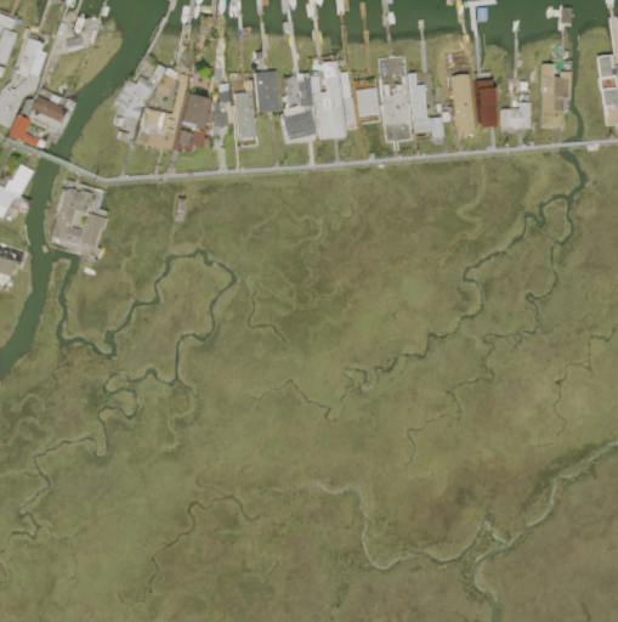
[(477,23),(476,9),(487,9),(487,22),(477,23)]
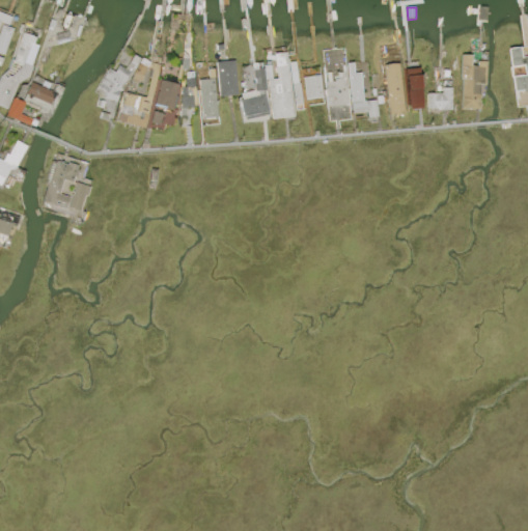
[(480,20),(481,7),(489,7),(488,20),(480,20)]
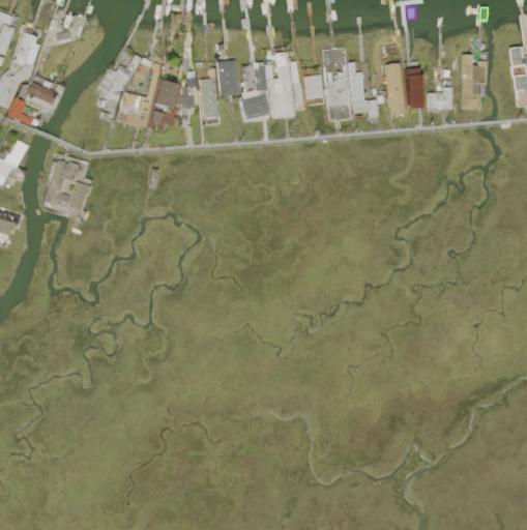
[(0,26),(0,11),(12,16),(9,26),(1,23),(0,26)]
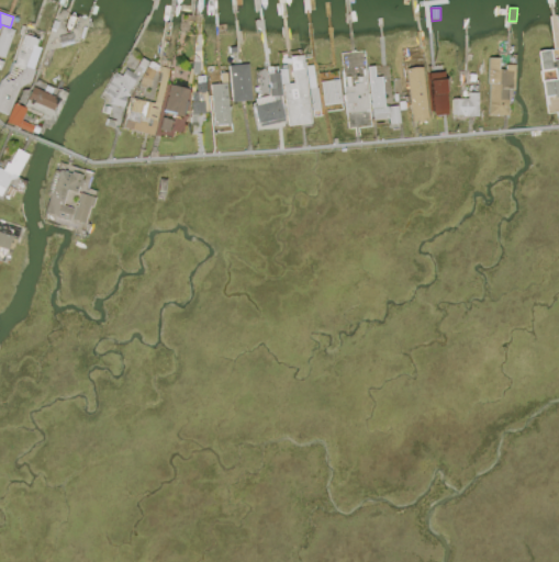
[(0,56),(0,38),(4,26),(17,31),(7,58),(0,56)]
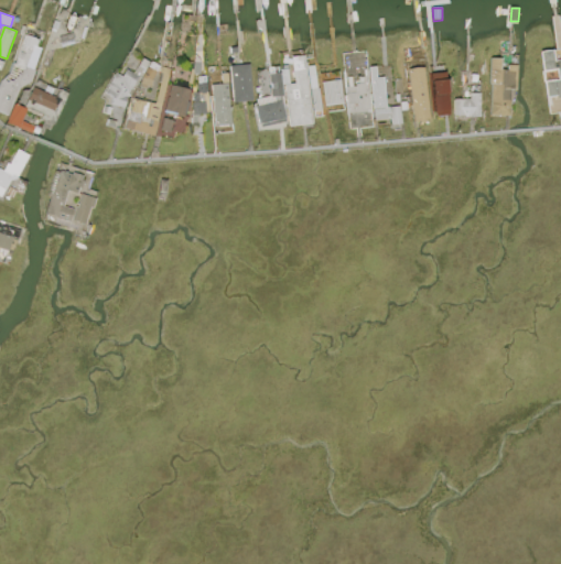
[(43,49),(35,71),(36,71),(33,83),(22,88),(10,116),(0,111),(0,86),(2,80),(10,74),(13,63),(17,64),(27,35),(40,40),(36,46),(43,49)]
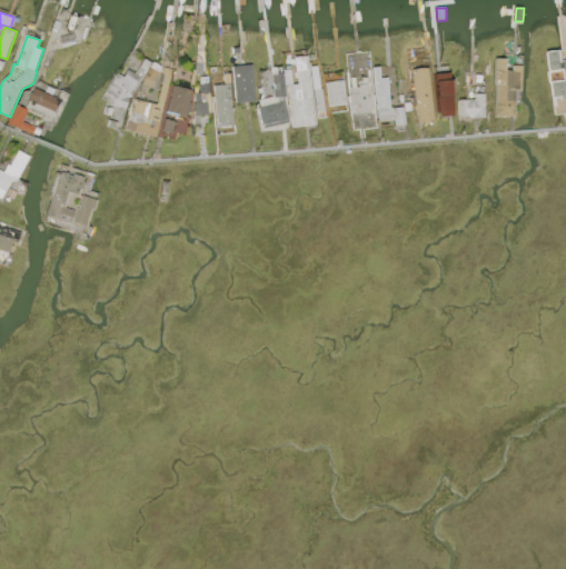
[(565,97),(555,98),(553,82),(565,80),(565,70),(552,71),(549,52),(562,50),(563,62),(565,61),(565,60),(565,97)]
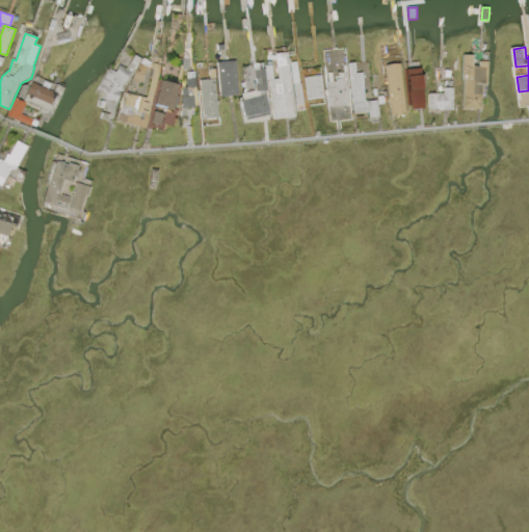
[(288,52),(296,116),(275,120),(270,80),(279,79),(275,54),(288,52)]
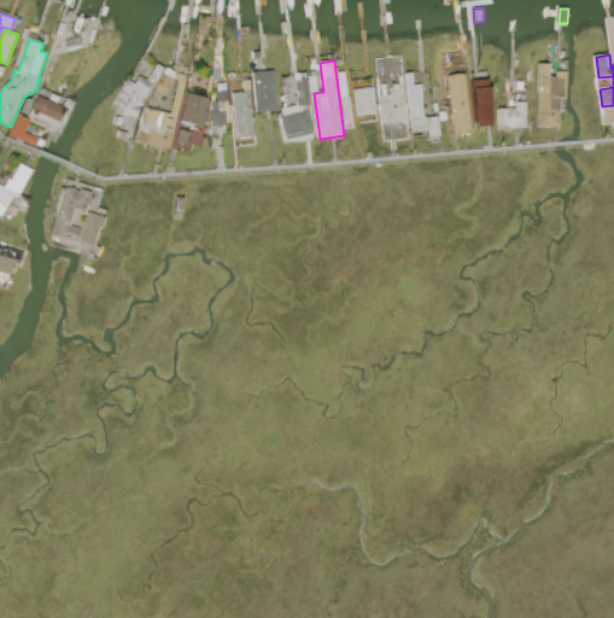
[(124,108),(116,103),(128,80),(135,85),(140,76),(147,81),(157,64),(165,69),(145,106),(141,104),(136,118),(122,114),(124,108)]
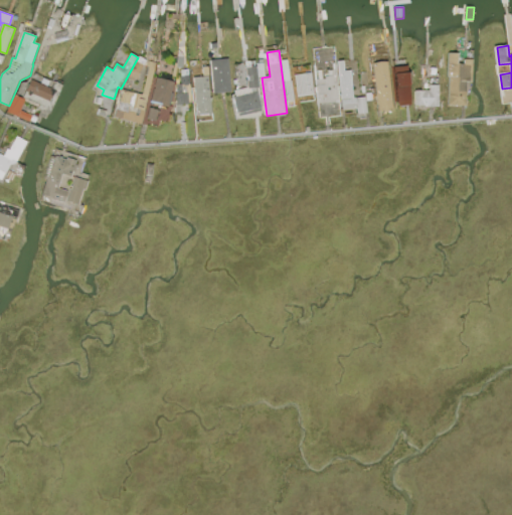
[(449,106),(450,77),(448,77),(449,53),(458,53),(458,64),(464,64),(464,59),(473,60),(472,81),(467,81),(466,107),(449,106)]
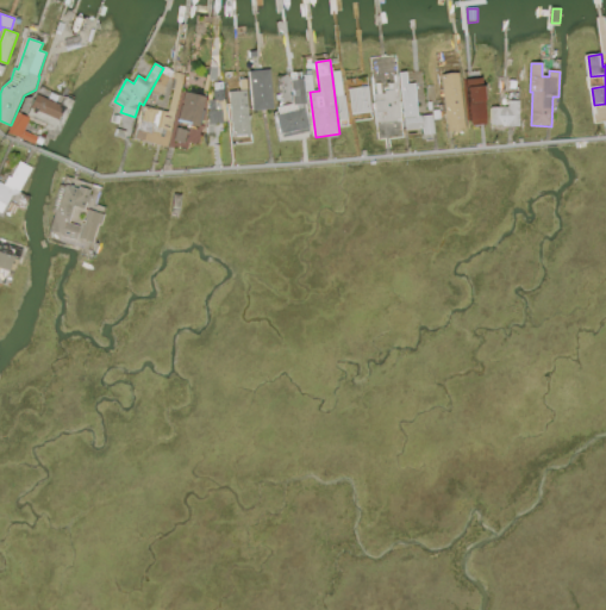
[(155,85),(166,67),(174,72),(166,86),(167,87),(166,93),(157,93),(155,91),(155,85)]
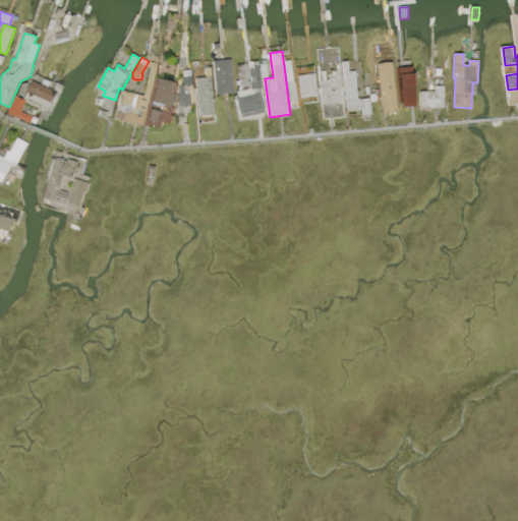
[(231,60),(234,93),(217,95),(214,61),(231,60)]
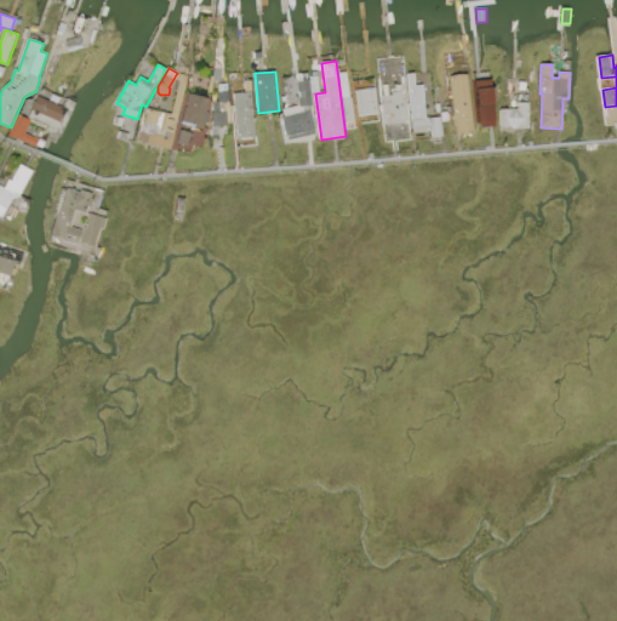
[(346,123),(340,73),(347,72),(350,97),(352,97),(355,121),(346,123)]
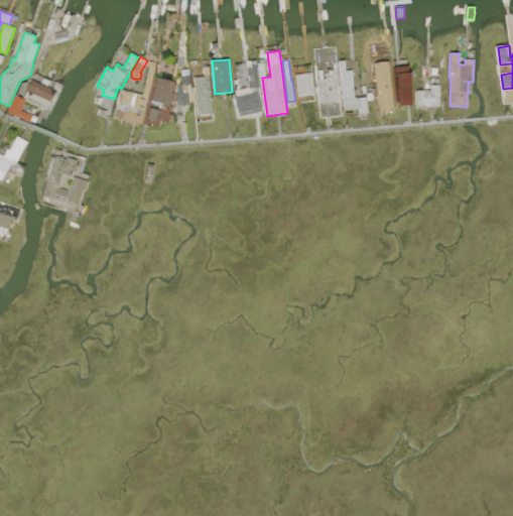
[(345,111),(339,61),(344,60),(345,72),(352,71),(355,99),(366,97),(368,113),(359,114),(358,109),(345,111)]
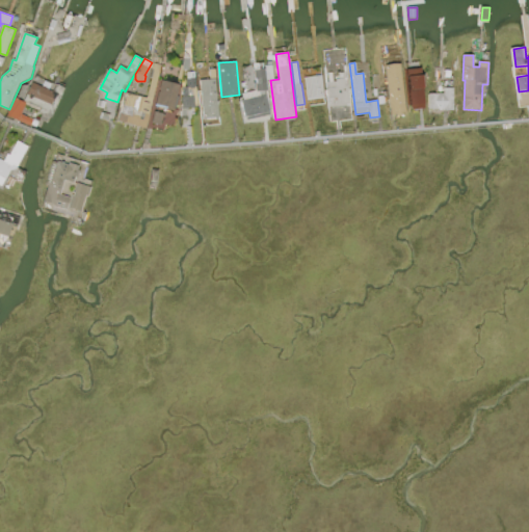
[(162,65),(147,129),(127,124),(127,123),(118,121),(124,100),(126,100),(127,94),(148,99),(153,78),(150,78),(154,63),(162,65)]
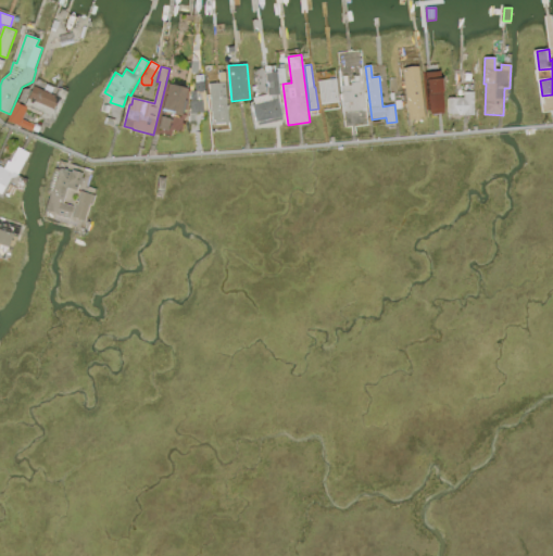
[(410,119),(402,68),(418,66),(426,117),(410,119)]
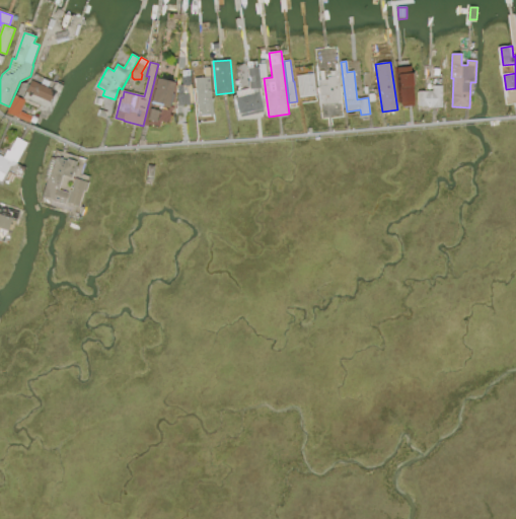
[(260,92),(264,108),(263,108),(264,112),(240,118),(235,97),(254,93),(253,89),(250,89),(249,82),(250,82),(250,77),(248,77),(247,68),(259,67),(262,88),(261,89),(260,92)]
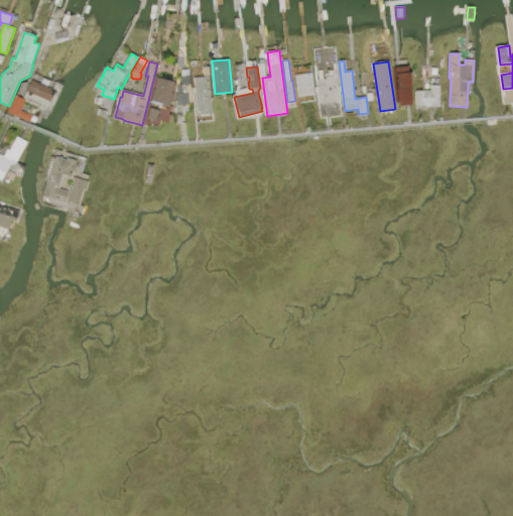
[(398,107),(394,69),(407,67),(412,105),(398,107)]
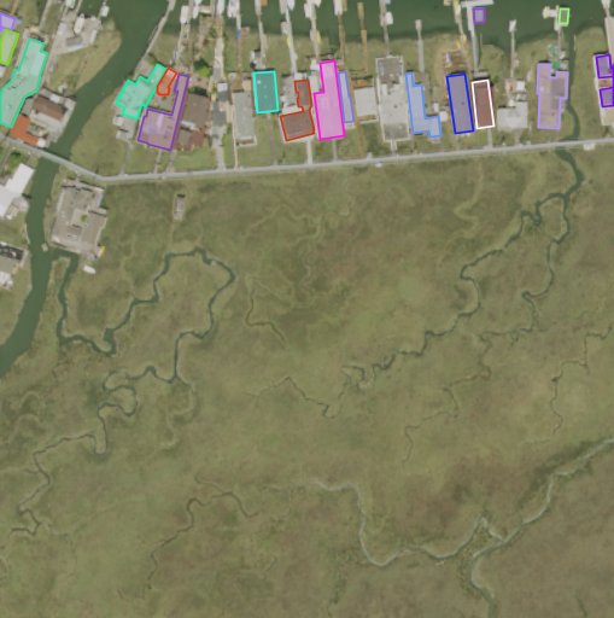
[(212,101),(218,101),(217,85),(227,83),(232,124),(214,127),(212,112),(214,112),(212,101)]
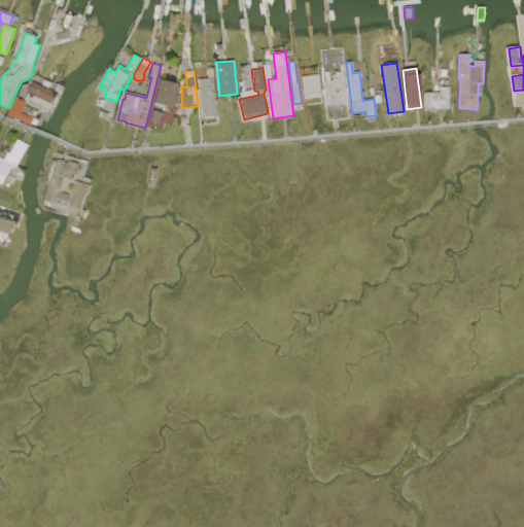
[(324,81),(334,81),(334,78),(337,78),(336,72),(344,71),(347,104),(326,106),(324,81)]
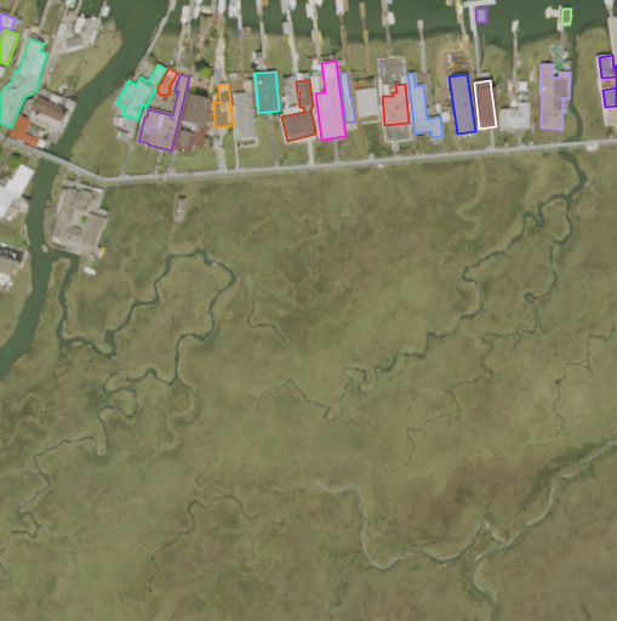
[(359,115),(355,91),(376,87),(380,113),(359,115)]
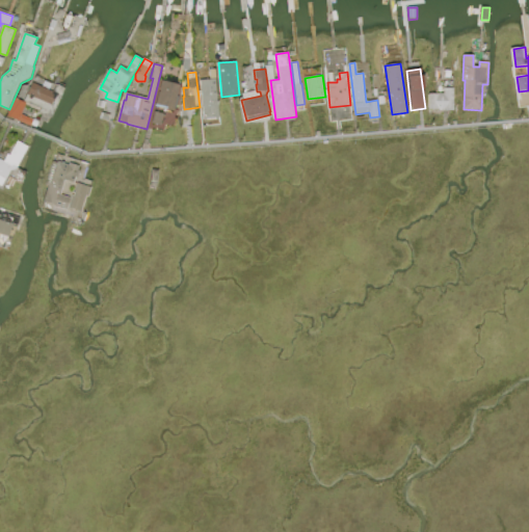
[(216,79),(219,118),(204,120),(201,80),(216,79)]
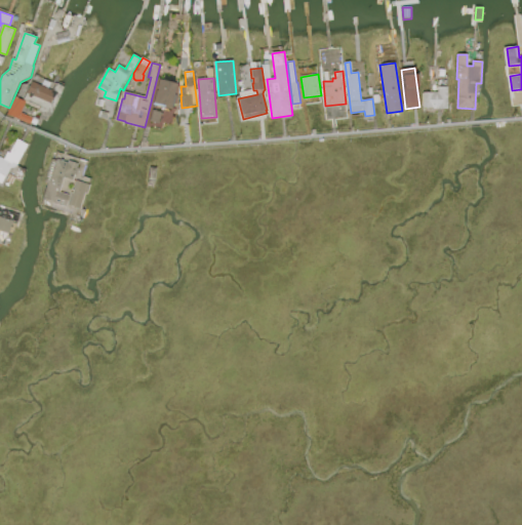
[(154,104),(161,79),(178,84),(172,109),(154,104)]
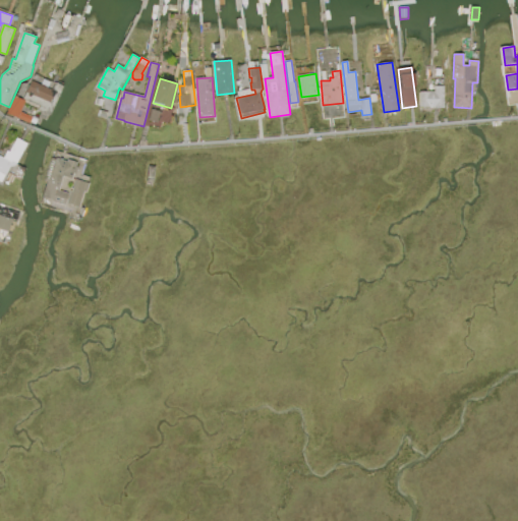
[(33,80),(53,91),(56,82),(64,87),(50,116),(39,110),(41,106),(24,99),(33,80)]
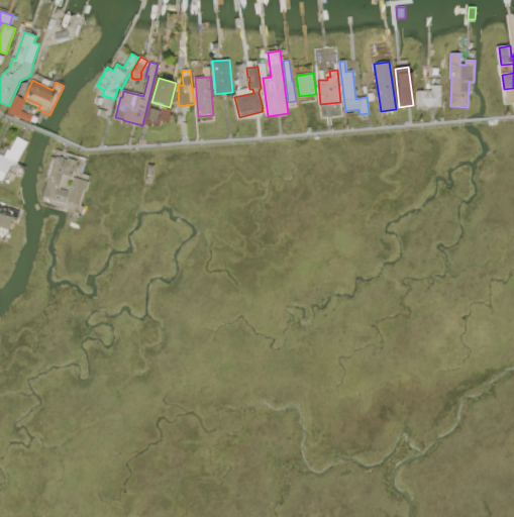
[(418,106),(418,91),(426,91),(426,92),(432,92),(432,86),(441,86),(441,107),(433,107),(432,105),(425,105),(425,106),(418,106)]
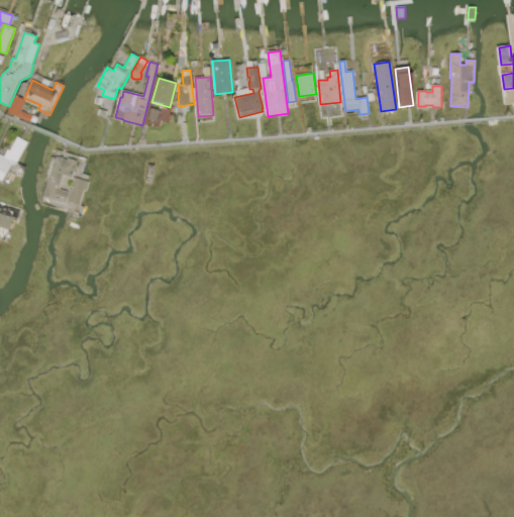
[(9,112),(15,96),(26,100),(21,111),(33,116),(34,115),(39,117),(36,124),(9,112)]
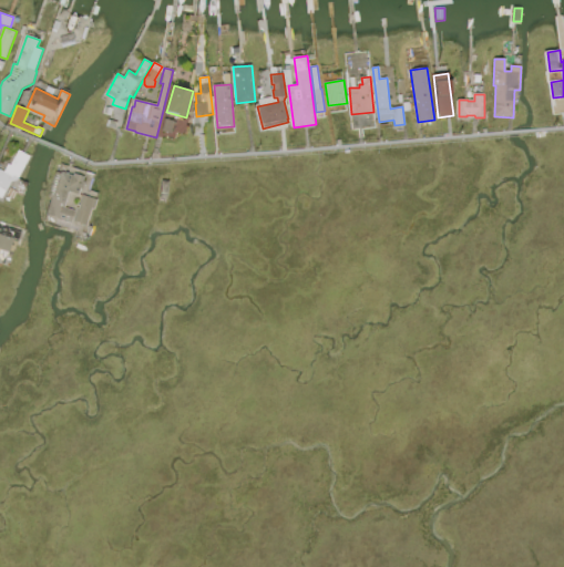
[(162,131),(165,119),(175,121),(172,134),(162,131)]
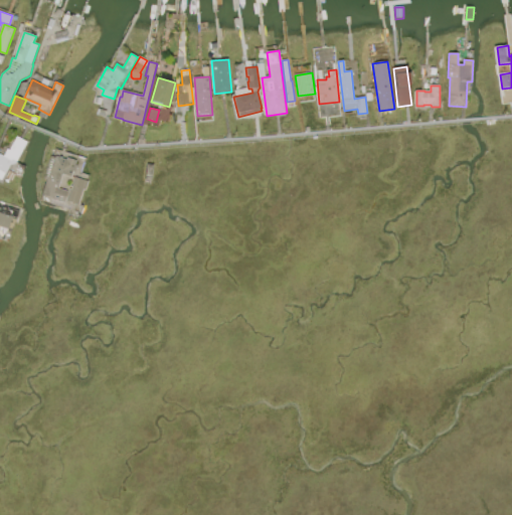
[(106,118),(98,115),(100,109),(108,112),(106,118)]
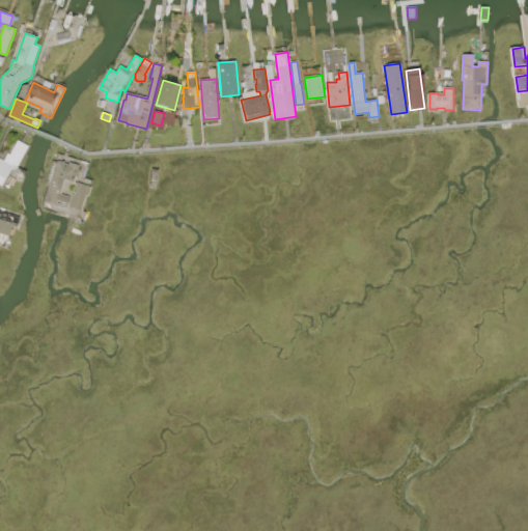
[(10,155),(18,140),(29,146),(17,168),(10,170),(5,180),(5,179),(1,186),(0,185),(0,159),(4,161),(8,154),(10,155)]
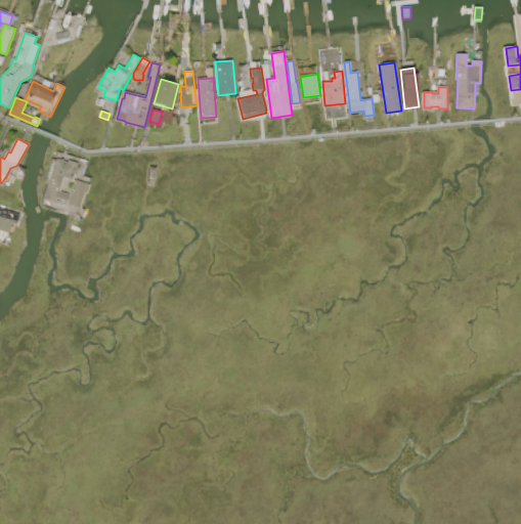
[(45,182),(52,159),(57,161),(57,159),(60,160),(60,159),(63,160),(63,161),(68,162),(69,160),(78,163),(77,168),(79,168),(77,174),(75,174),(73,180),(63,177),(59,191),(69,194),(66,207),(53,203),(54,202),(43,198),(47,182),(45,182)]
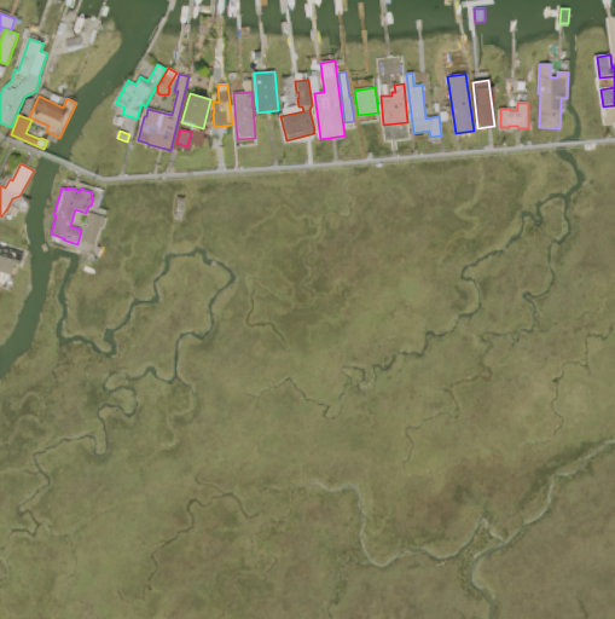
[(73,226),(83,230),(90,214),(77,210),(73,226)]
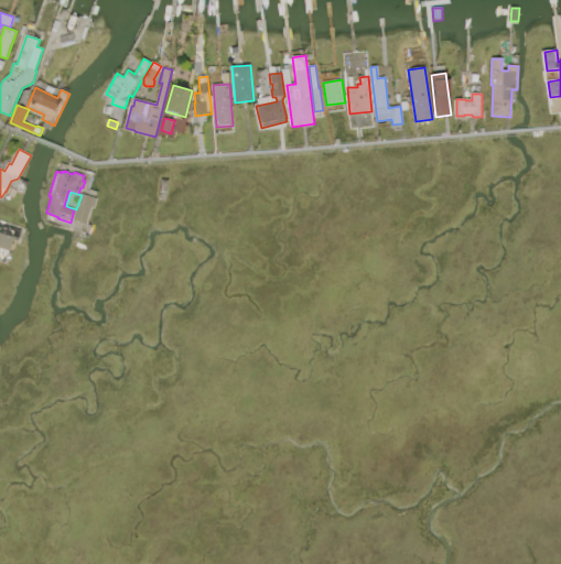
[(83,194),(97,198),(94,208),(92,208),(86,225),(73,220),(76,207),(78,208),(83,194)]
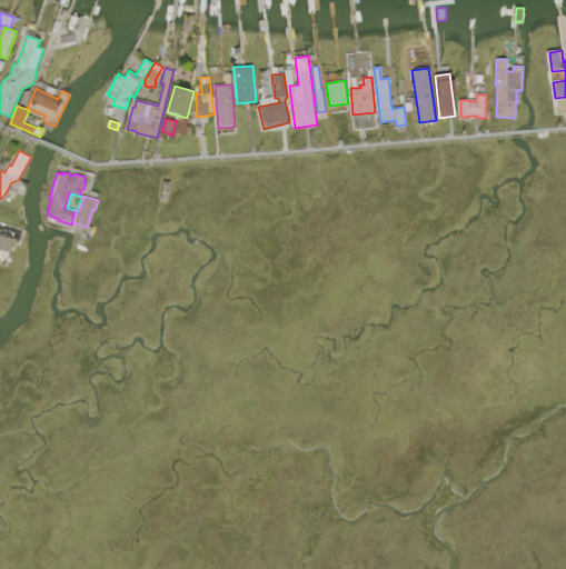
[(0,225),(23,232),(18,247),(16,247),(13,256),(9,255),(9,253),(0,250),(0,225)]
